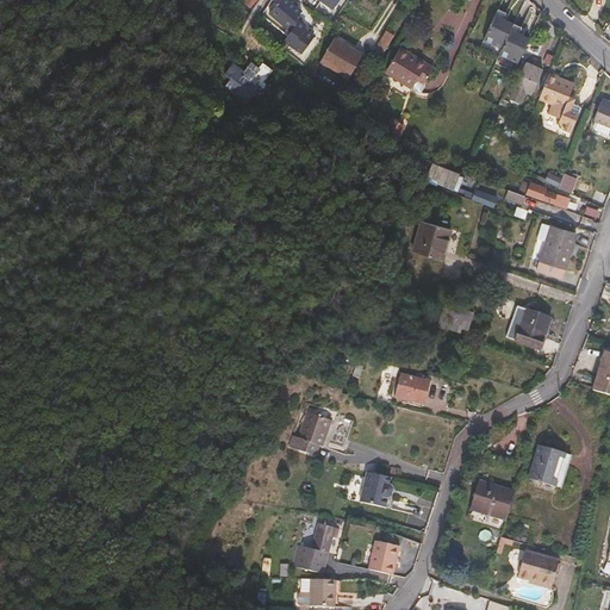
[(287,0),(282,0),(272,14),(288,29),(296,20),(303,12),(287,0)]
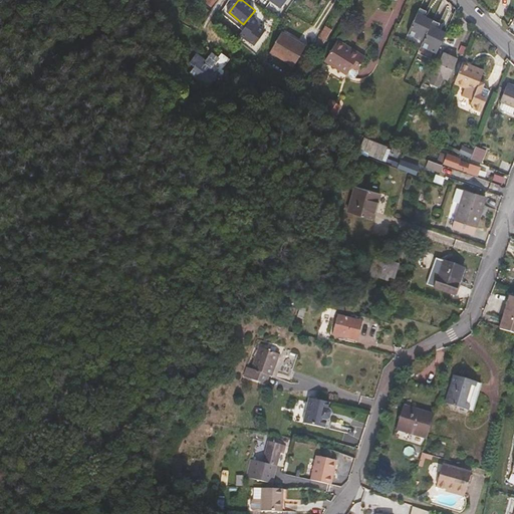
[(324,0),(321,0),(318,6),(324,9),(329,3),(324,0)]
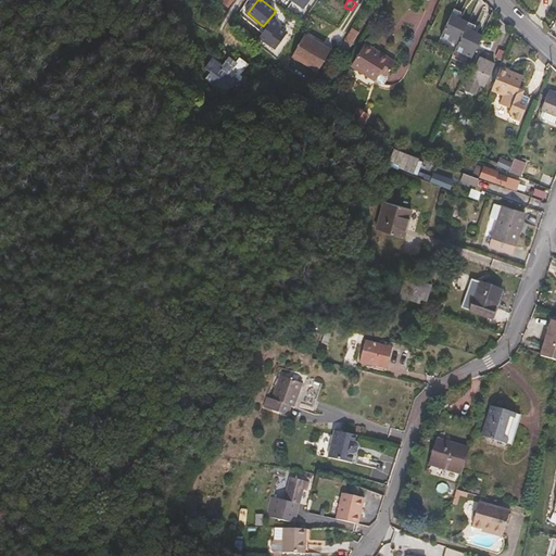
[(452,13),(440,38),(457,47),(466,26),(468,22),(452,13)]
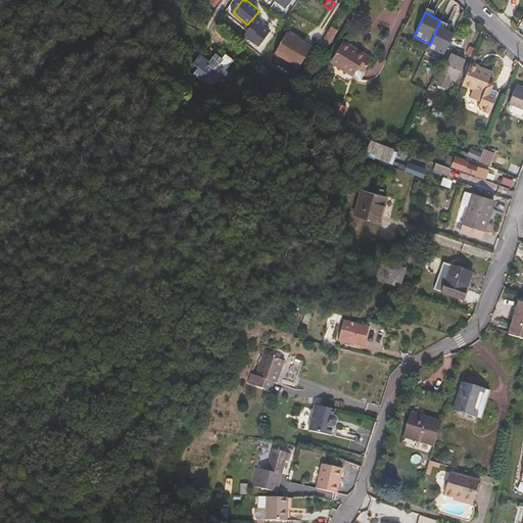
[(251,28),(257,20),(253,17),(247,25),(251,28)]
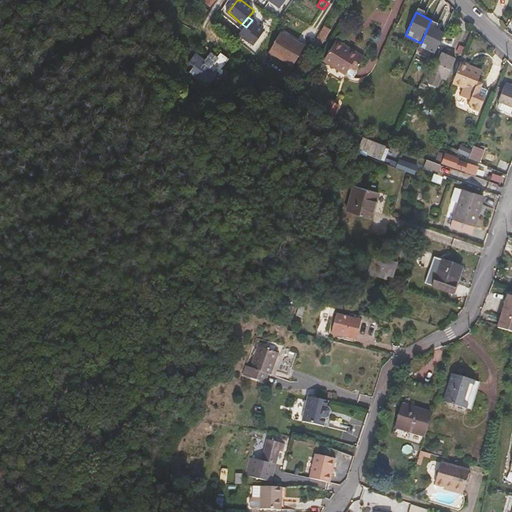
[(197,33),(181,24),(179,27),(195,36),(197,33)]
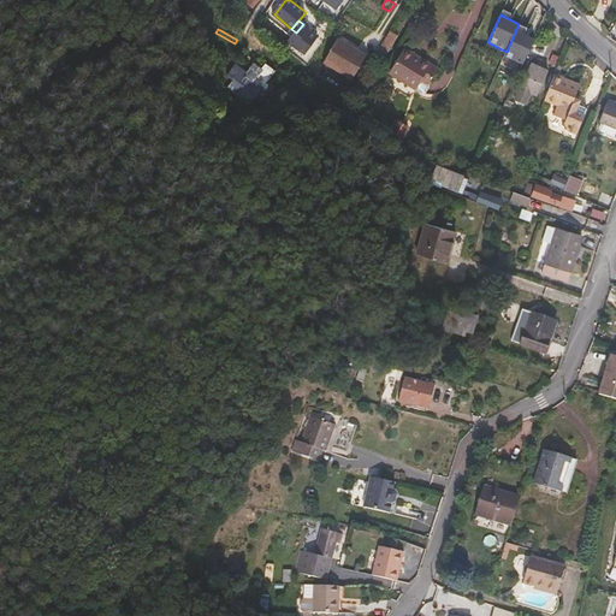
[(507,52),(504,57),(522,65),(535,39),(516,29),(507,52)]
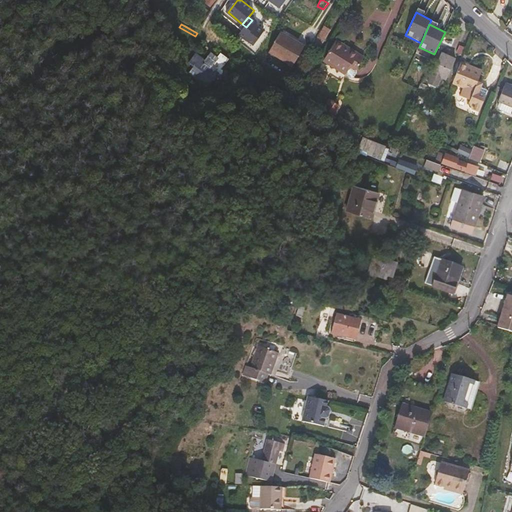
[(328,30),(323,27),(319,34),(324,38),(328,30)]
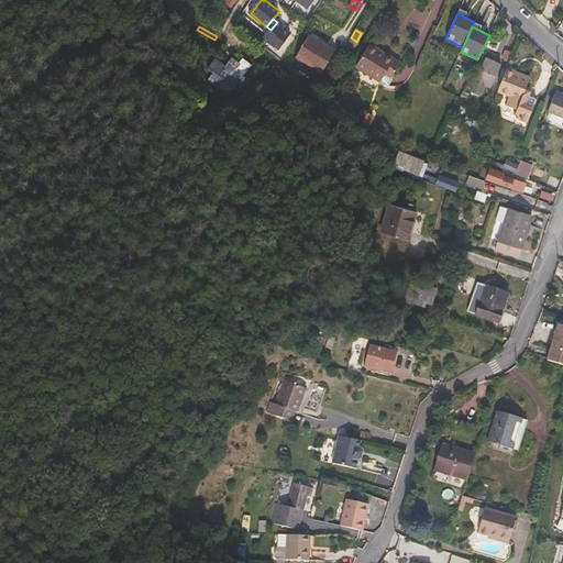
[(322,73),(337,51),(310,33),(296,56),(322,73)]
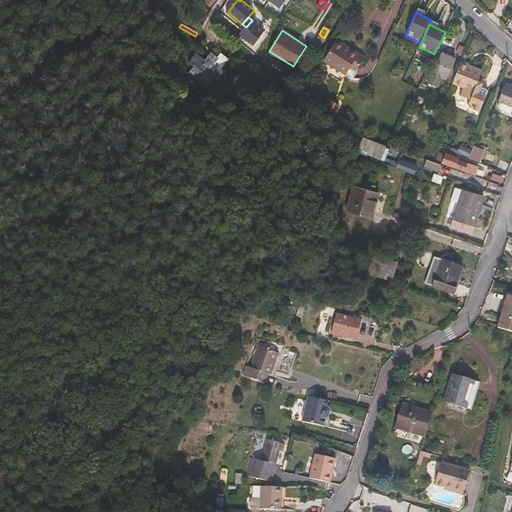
[(313,45),(318,48),(324,38),(319,34),(313,45)]
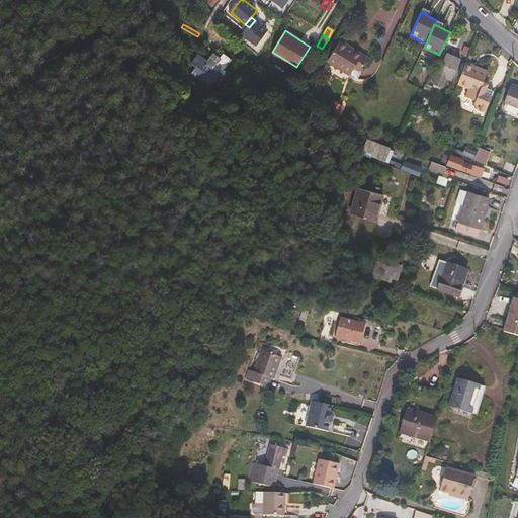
[(398,36),(392,48),(397,52),(404,39),(398,36)]
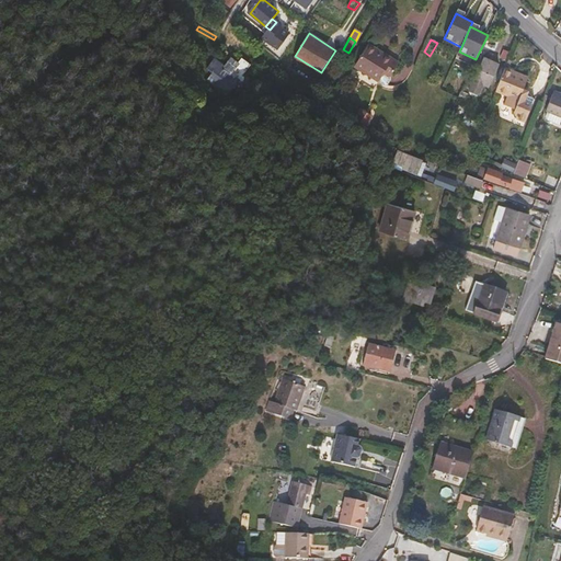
[(384,53),(367,42),(365,45),(381,56),(384,53)]
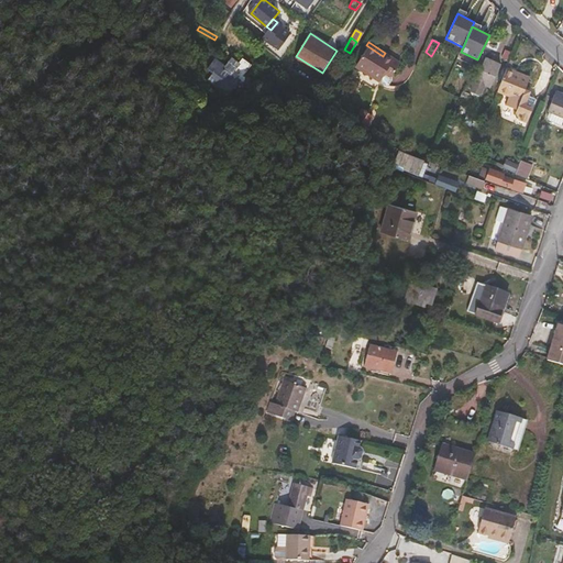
[(390,77),(399,62),(385,53),(383,56),(366,45),(354,65),(378,80),(383,73),(390,77)]
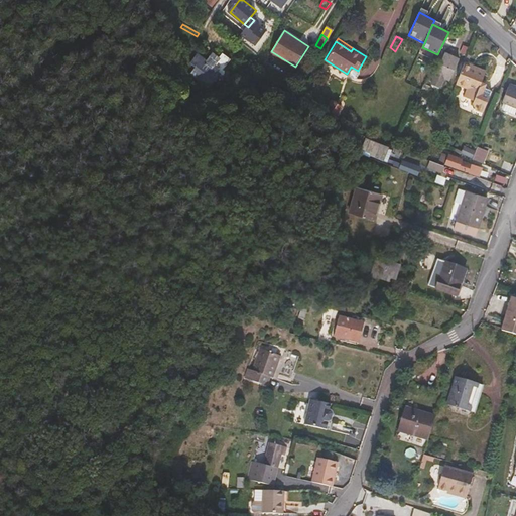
[(225,68),(236,52),(231,49),(220,65),(225,68)]
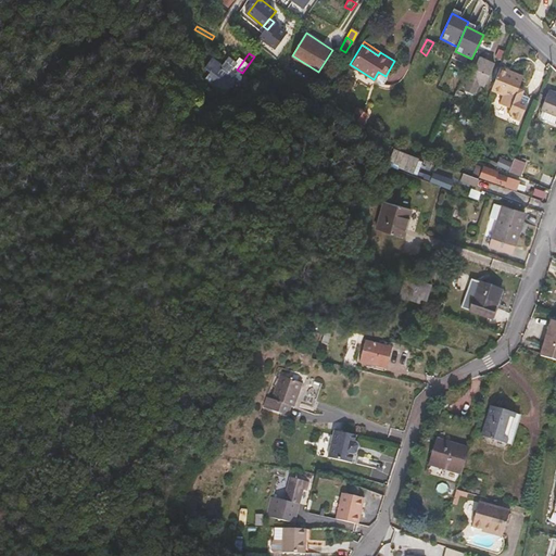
[(478,84),(484,86),(495,63),(480,57),(469,79),(468,78),(464,89),(474,93),(478,84)]
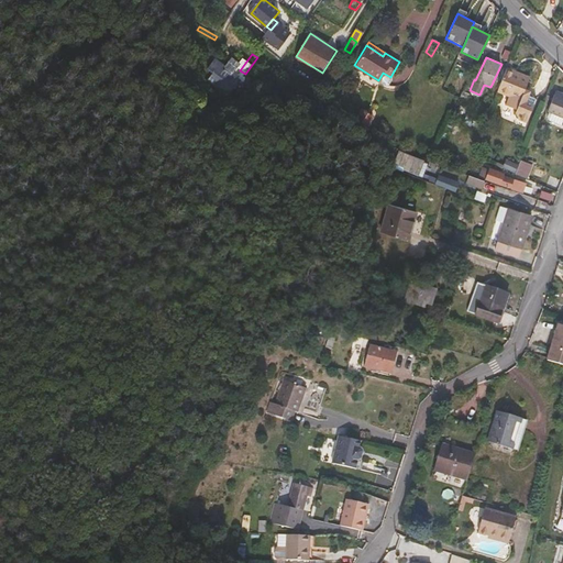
[(214,62),(209,69),(213,72),(219,65),(214,62)]
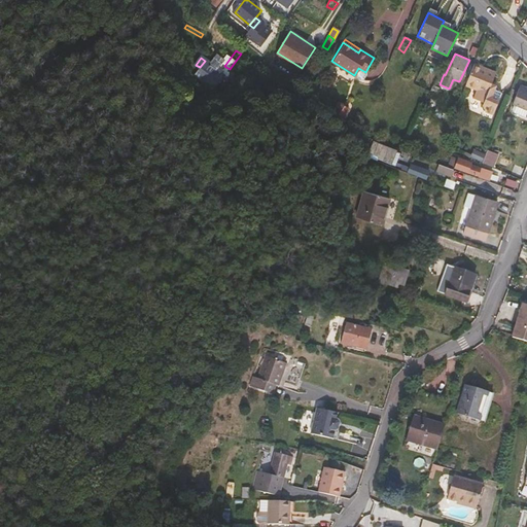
[(223,75),(205,61),(200,67),(195,74),(213,89),(223,75)]
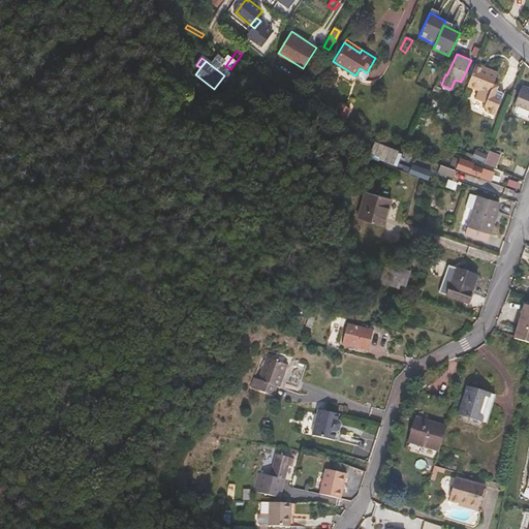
[(265,61),(260,67),(272,75),(277,69),(265,61)]
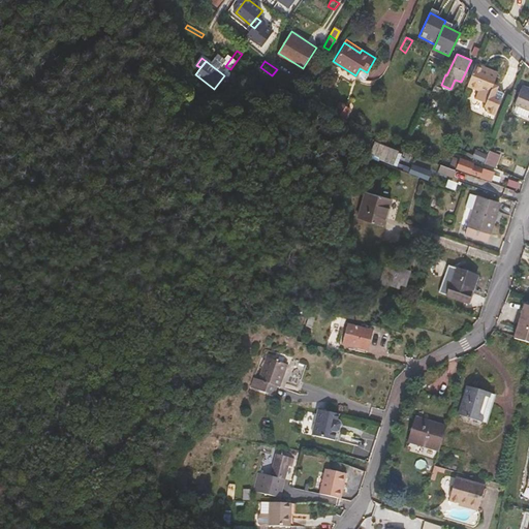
[(493,83),(498,71),(476,63),(468,86),(478,90),(475,98),(486,101),(485,104),(487,111),(495,114),(503,92),(498,85),(493,83)]
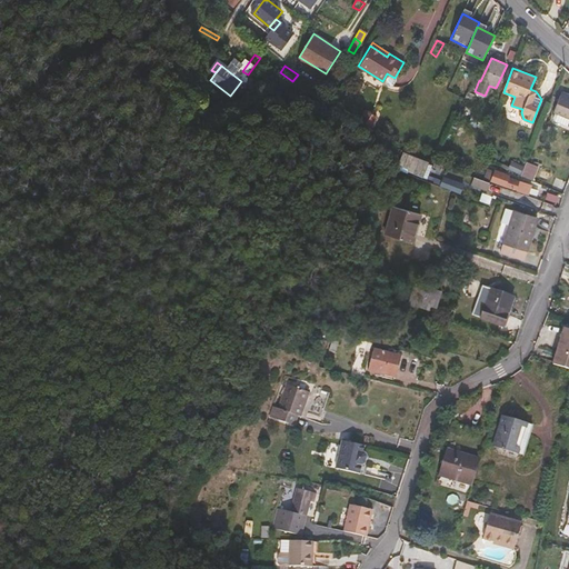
[(563,117),(568,118),(568,98),(567,97),(568,95),(562,92),(555,112),(556,113),(563,117)]
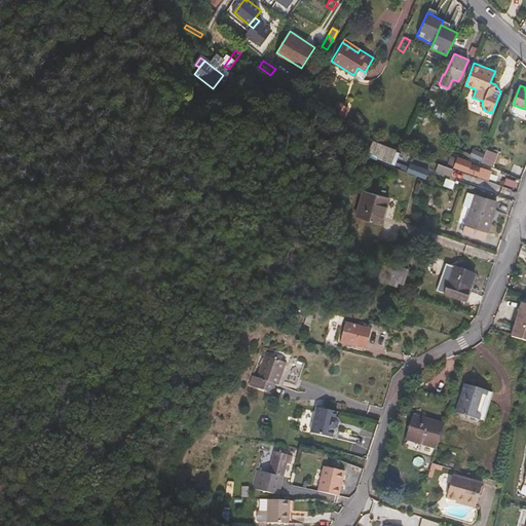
[(339,102),(333,113),(336,115),(342,104),(339,102)]
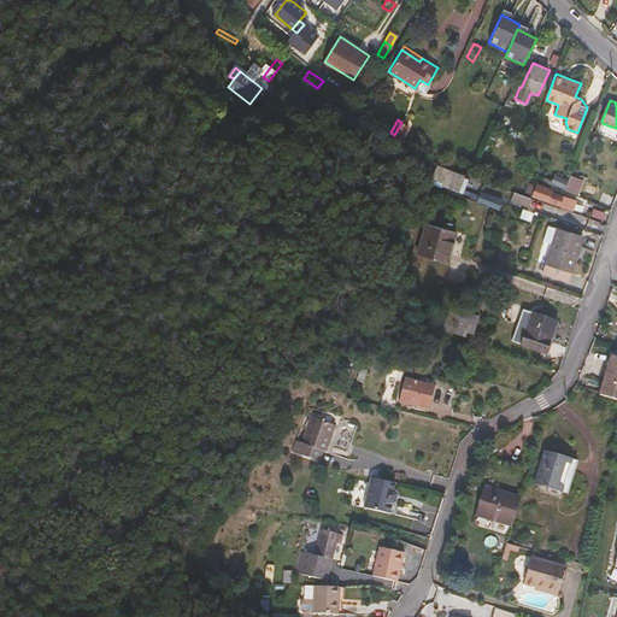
[(401,139),(409,125),(401,122),(394,135),(401,139)]
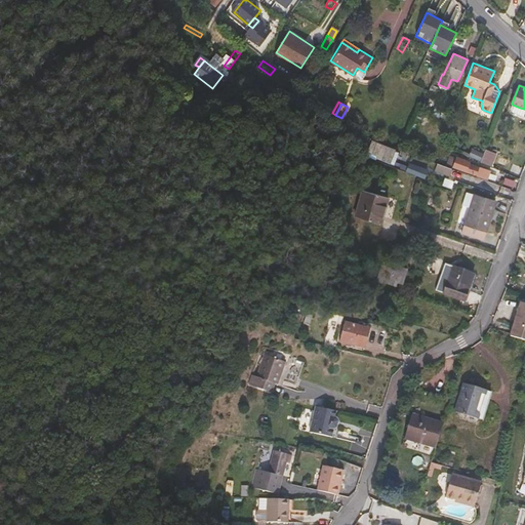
[(524,114),(524,109),(520,108),(513,105),(511,109),(512,113),(524,117),(524,114)]
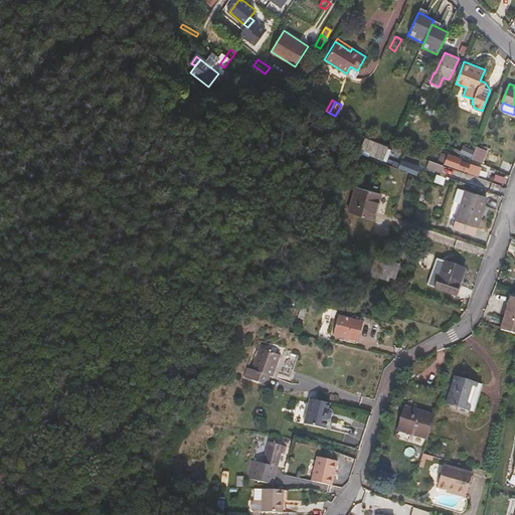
[(338,118),(345,107),(341,105),(335,116),(338,118)]
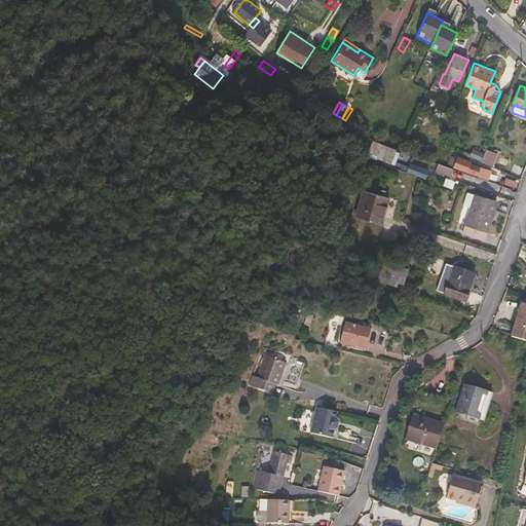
[(379,155),(378,159),(385,161),(390,147),(370,139),(366,151),(379,155)]
